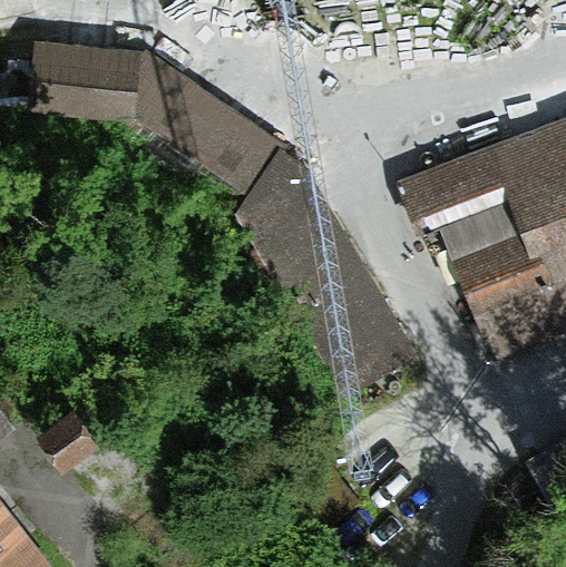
[(41,39),(29,109),(139,127),(150,57),(41,39)]
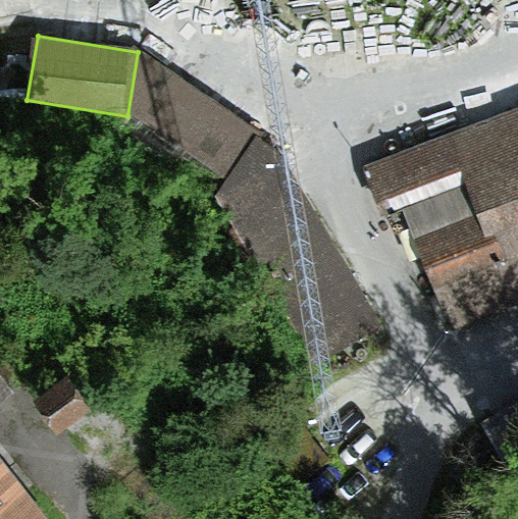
[(517,107),(382,156),(444,322),(517,295),(517,107)]
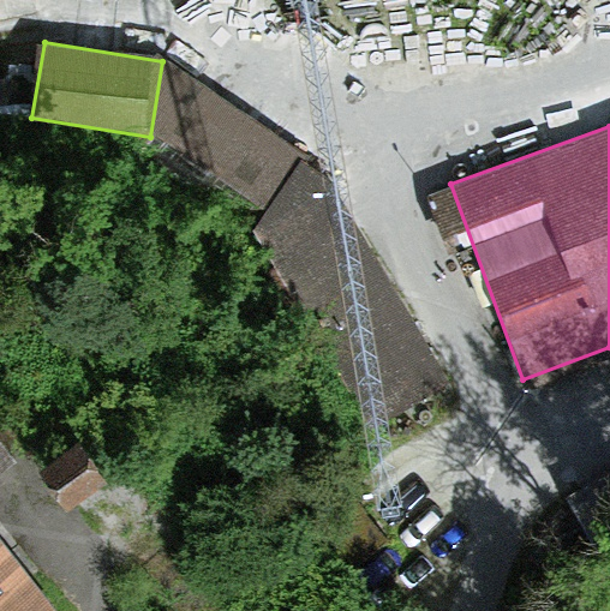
[(0,465),(10,457),(0,444),(0,465)]
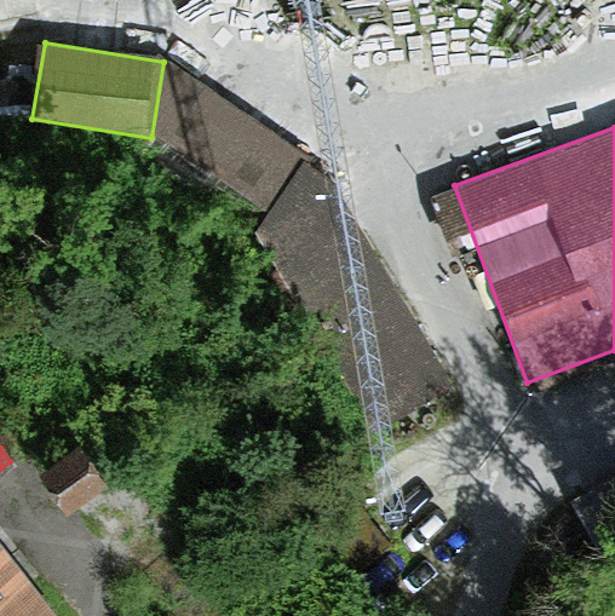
[(614,482),(579,499),(614,577),(614,482)]
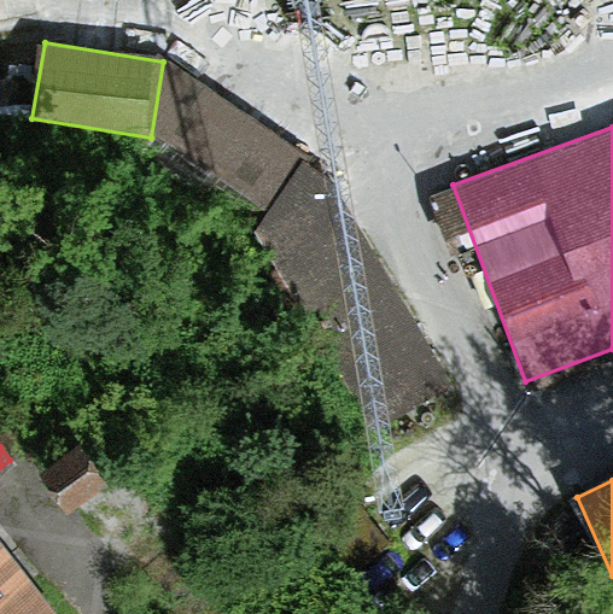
[(59,613),(0,542),(0,613),(59,613)]
